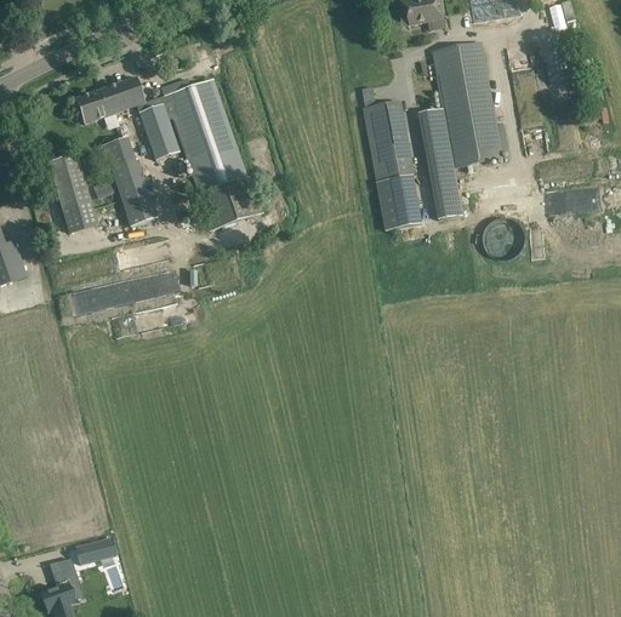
[(444,18),(440,0),(408,0),(402,1),(404,13),(408,13),(410,24),(444,18)]
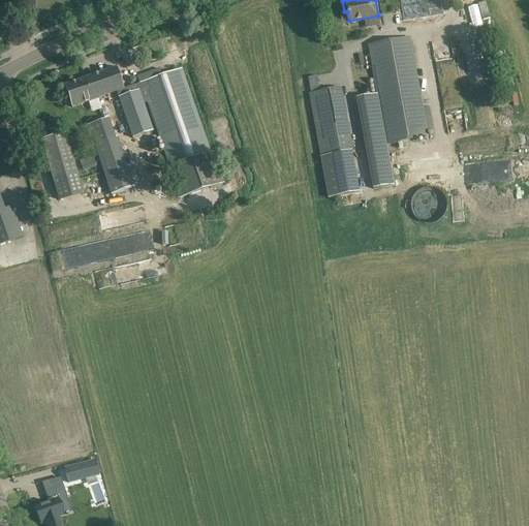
[(443,4),(442,0),(400,0),(404,18),(431,12),(430,6),(443,4)]
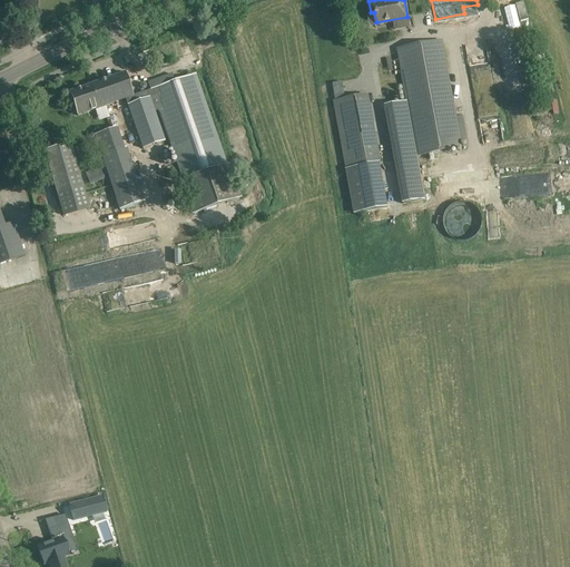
[(397,47),(416,154),(462,146),(460,136),(455,114),(442,39),(397,47)]
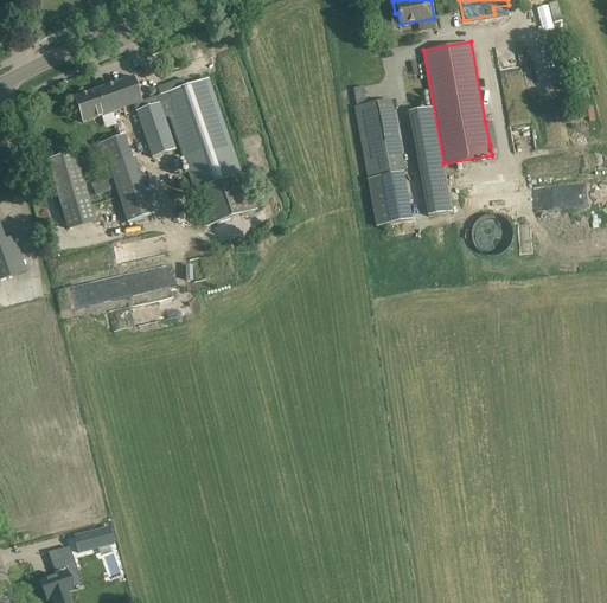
[(133,75),(75,95),(78,107),(83,121),(101,114),(115,109),(133,103),(152,156),(176,148),(165,116),(170,114),(183,153),(195,188),(192,190),(204,226),(257,207),(244,172),(243,172),(230,136),(229,136),(212,88),(208,76),(186,84),(183,76),(158,85),(160,92),(157,94),(141,100),(133,75)]
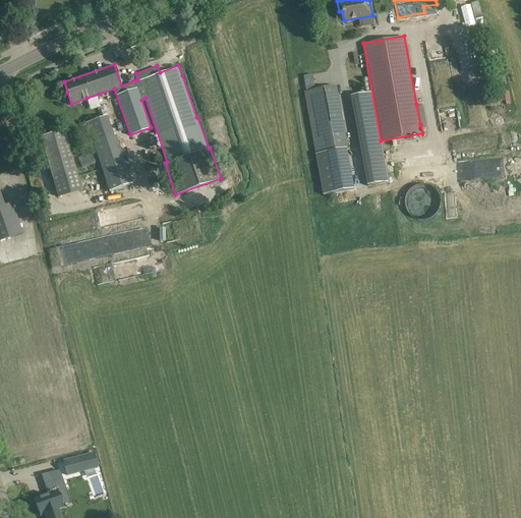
[(304,90),(316,153),(347,148),(335,84),(304,90)]
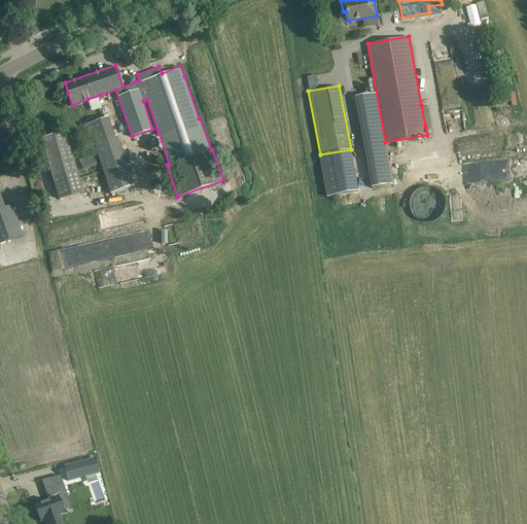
[(88,120),(105,190),(129,184),(110,114),(88,120)]
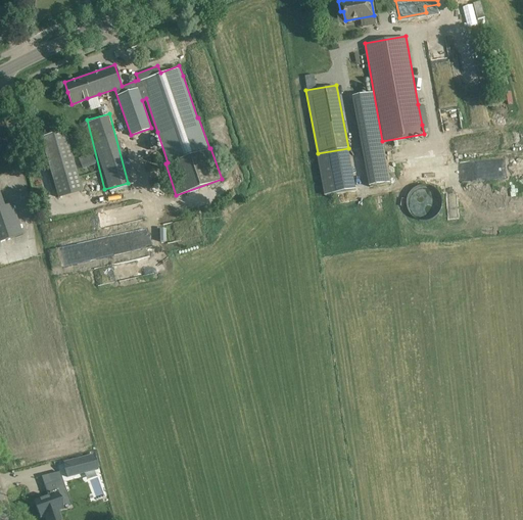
[(41,134),(54,195),(80,190),(65,128),(41,134)]
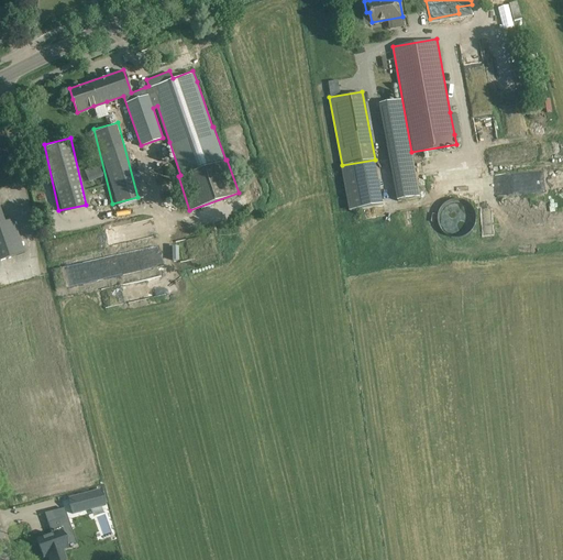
[(89,179),(103,174),(99,163),(85,168),(89,179)]
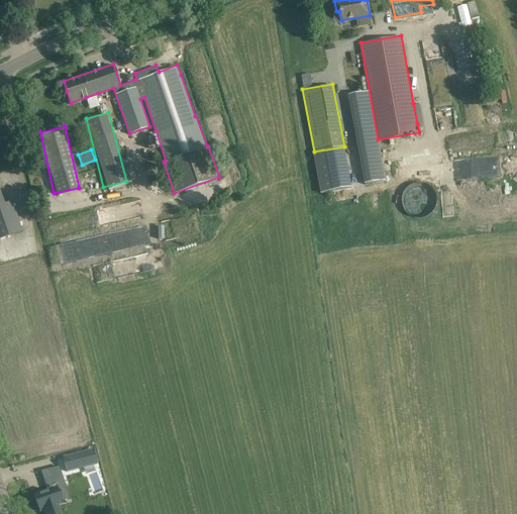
[(89,170),(85,172),(88,184),(93,183),(89,170)]
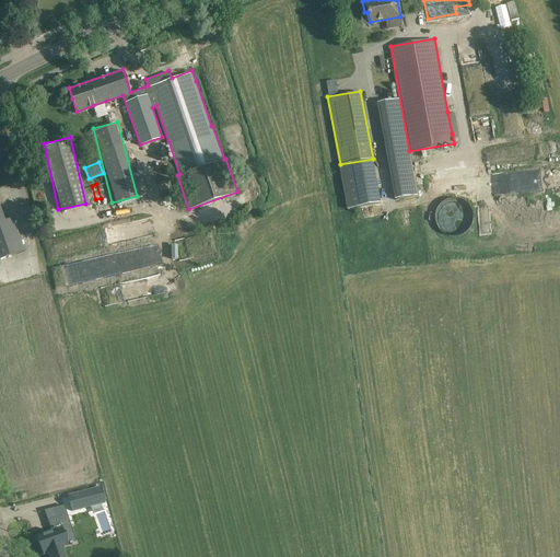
[(0,257),(15,252),(0,206),(0,257)]
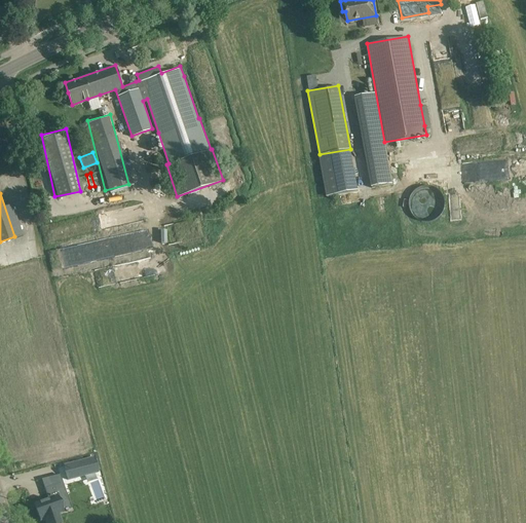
[(94,455),(64,463),(68,478),(98,470),(94,455)]
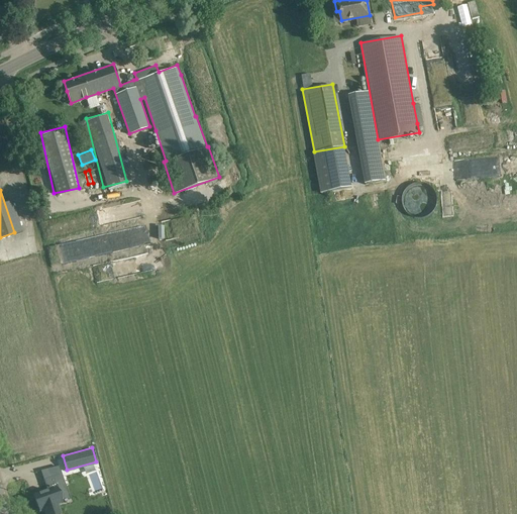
[(47,488),(34,493),(37,500),(40,509),(43,507),(45,513),(58,513),(62,513),(58,503),(62,501),(62,500),(65,499),(65,500),(67,499),(67,498),(71,497),(66,483),(57,486),(56,483),(62,480),(60,473),(44,478),(47,488)]
